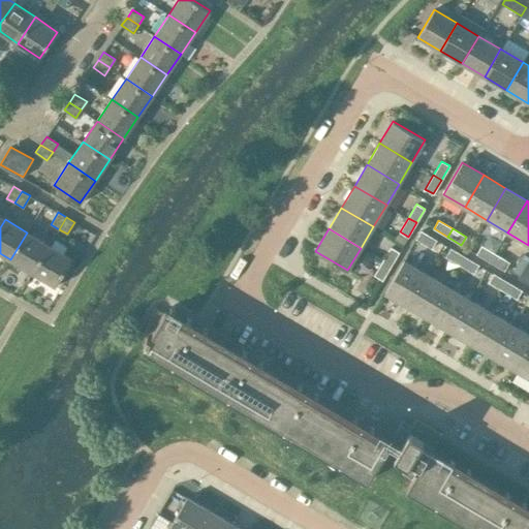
[(416,239),(432,248),(436,240),(422,230),(416,239)]
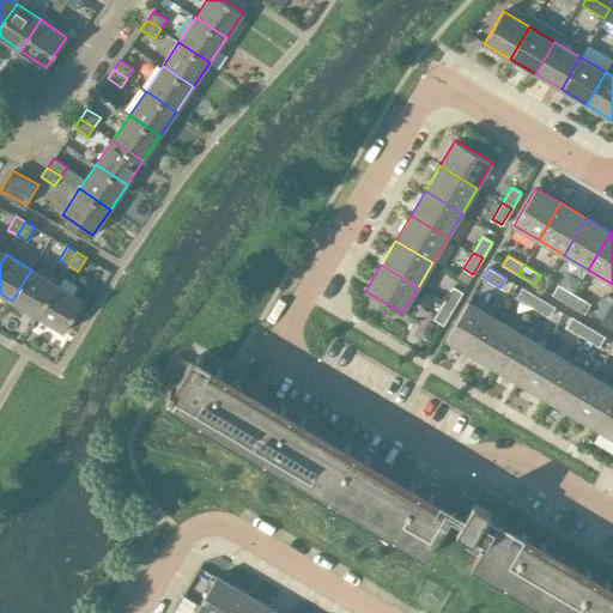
[(12,301),(38,316),(58,284),(31,269),(12,301)]
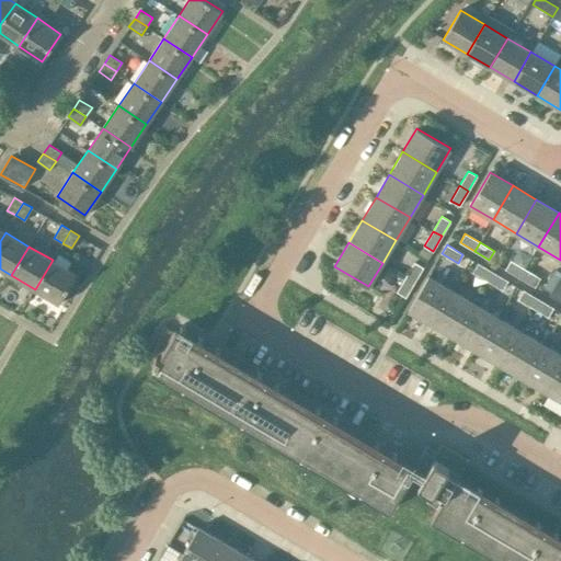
[(35,289),(59,304),(76,274),(53,260),(35,289)]
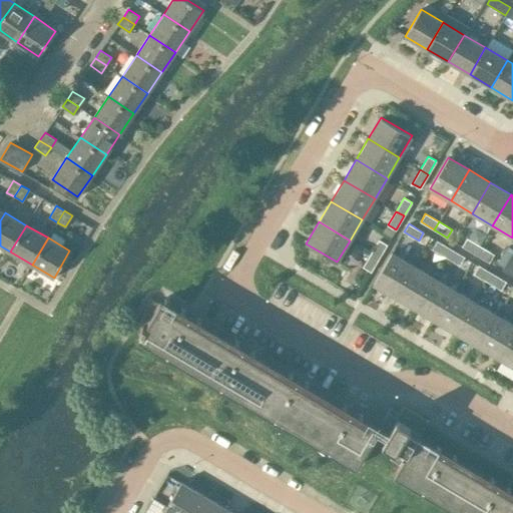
[(462,246),(476,254),(480,246),(467,238),(462,246)]
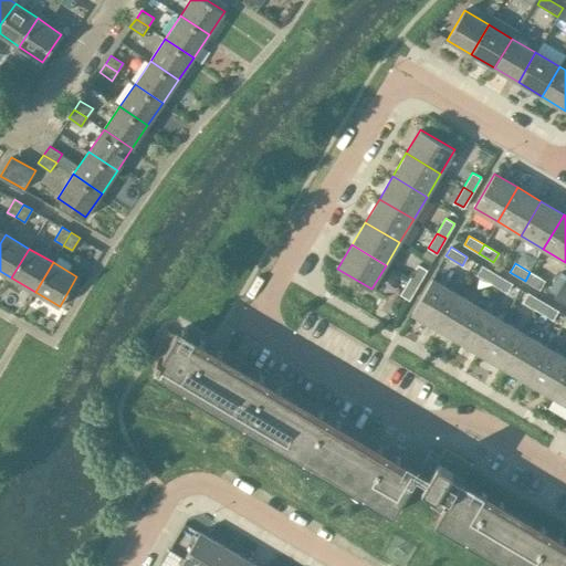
[(409,279),(418,284),(427,270),(418,264),(409,279)]
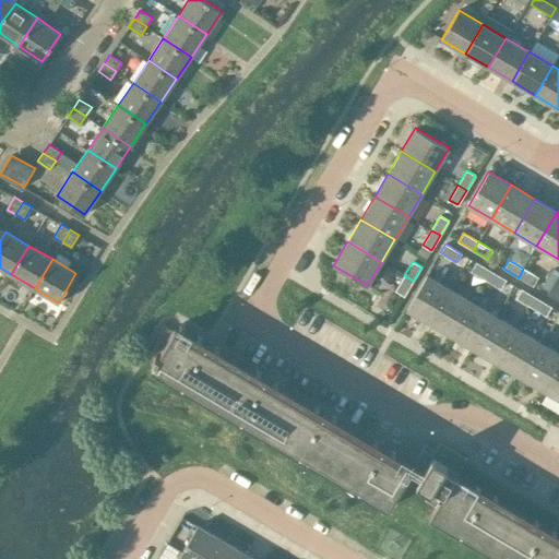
[(471,271),(486,280),(490,271),(476,262),(471,271)]
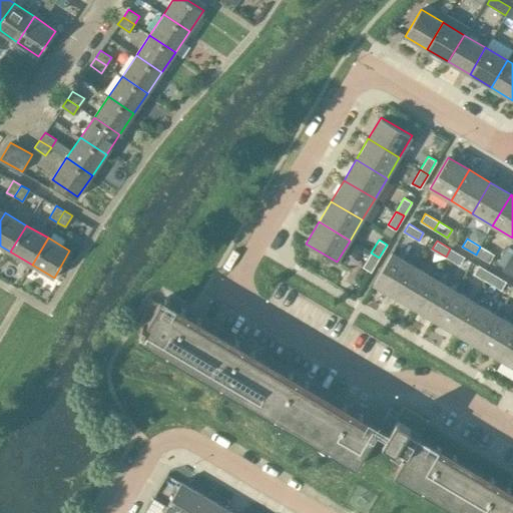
[(476,254),(489,262),(494,253),(480,246),(476,254)]
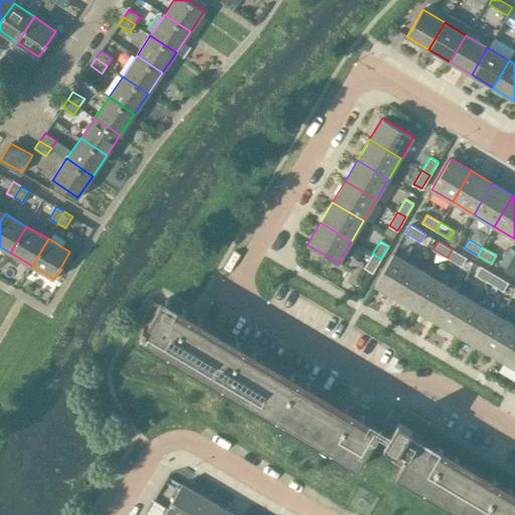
[(448,258),(461,266),(466,258),(452,249),(448,258)]
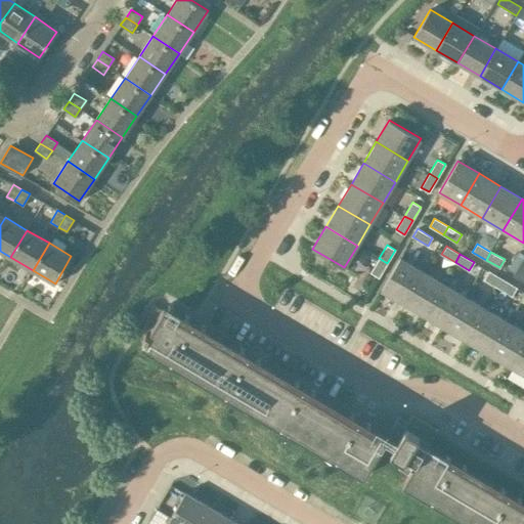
[(523,256),(513,275),(523,281),(523,280),(523,256)]
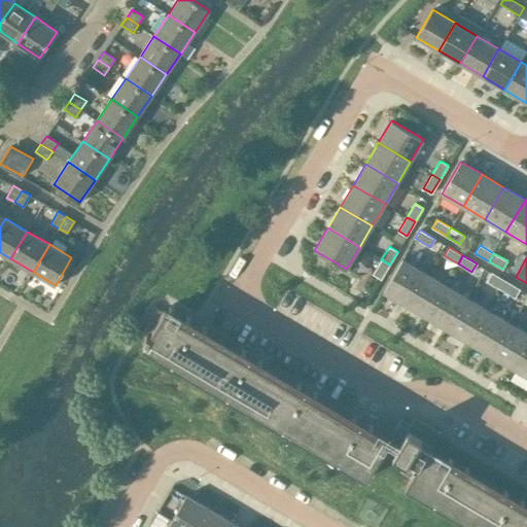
[(373,274),(381,279),(389,265),(381,259),(373,274)]
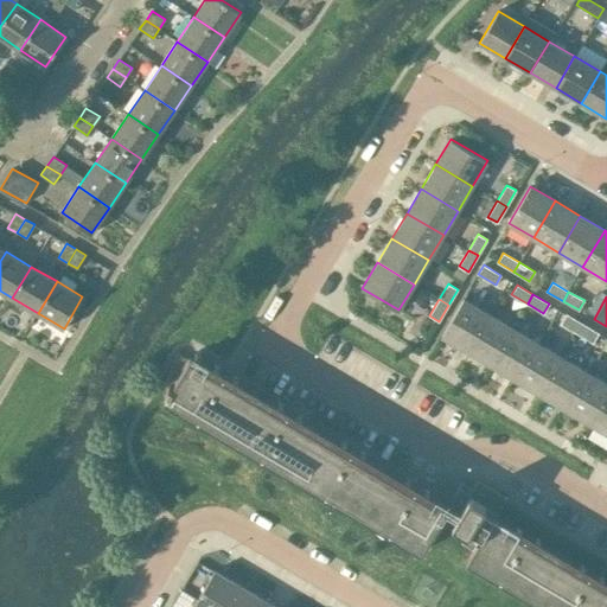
[(441,336),(467,350),(489,313),(464,299),(441,336)]
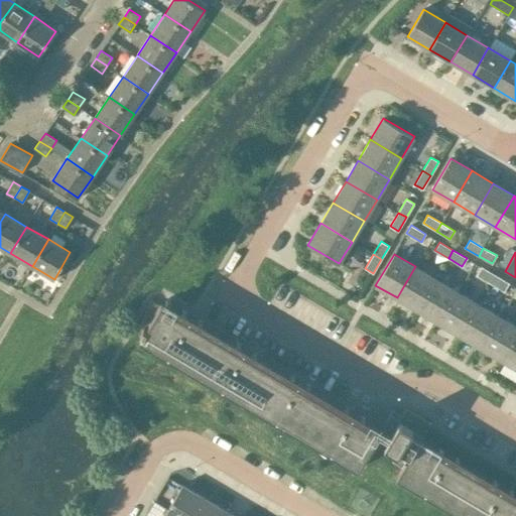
[(397,297),(417,310),(436,279),(415,266),(397,297)]
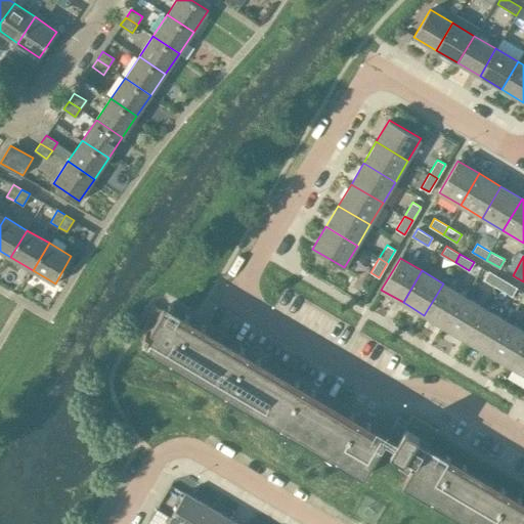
[(484,279),(497,288),(503,279),(489,271),(484,279)]
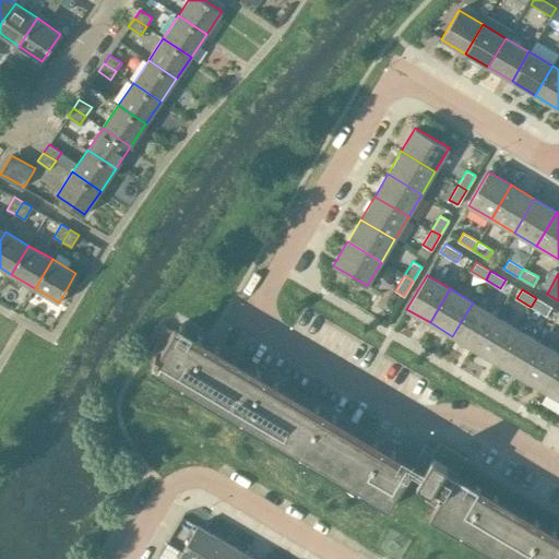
[(531,307),(546,316),(550,307),(536,298),(531,307)]
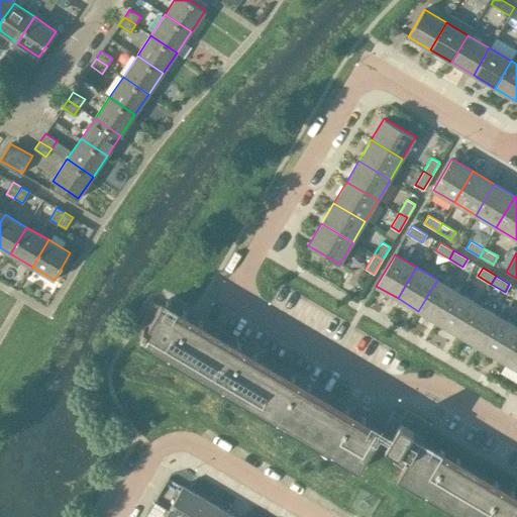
[(418,311),(439,323),(458,292),(437,280),(418,311)]
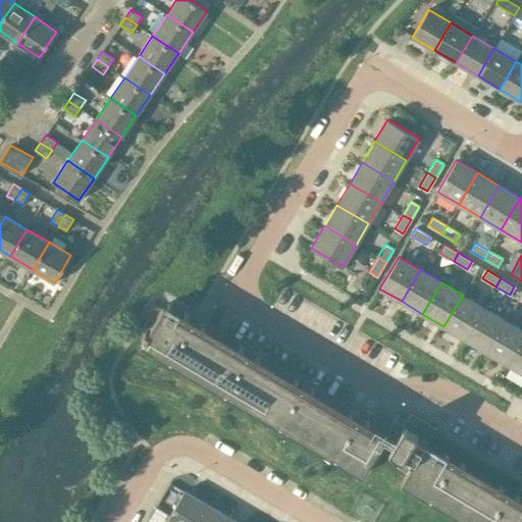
[(444,326),(465,338),(483,307),(463,295),(444,326)]
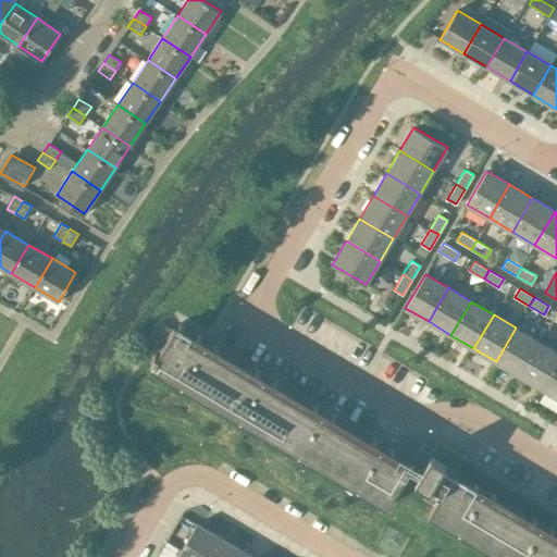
[(151,366),(387,506),(406,475),(413,462),(177,322),(174,329),(162,324),(155,347),(160,350),(158,356),(156,354),(152,359),(155,361),(151,366)]
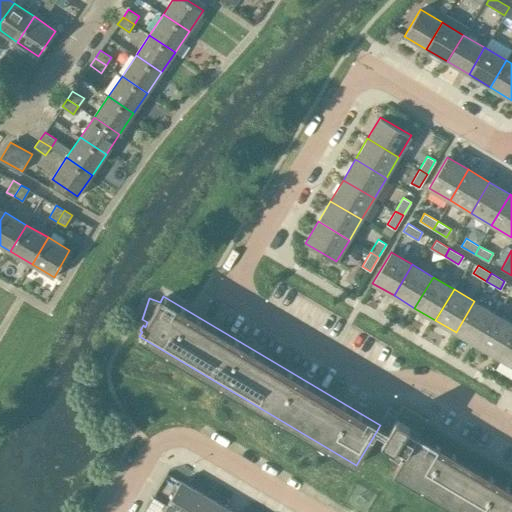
[(456,332),(477,345),(495,314),(474,301),(456,332)]
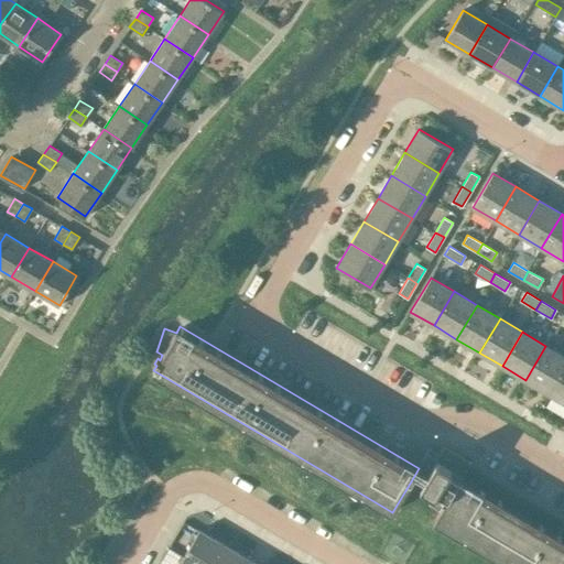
[(525,380),(548,393),(563,366),(563,356),(545,346),(525,380)]
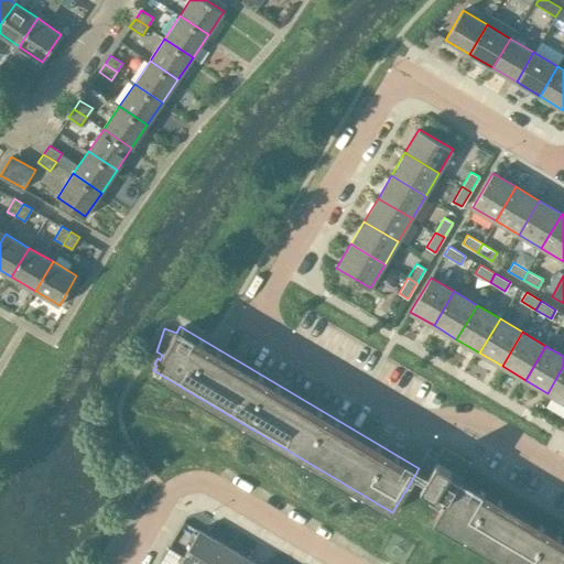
[(563,366),(548,393),(563,402),(563,366)]
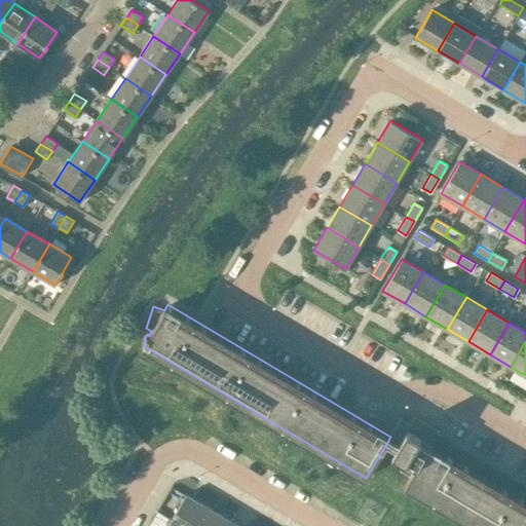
[(412,466),(415,467),(429,444),(431,446),(433,444),(426,440),(430,431),(413,422),(414,419),(413,419),(410,423),(402,418),(403,416),(402,415),(390,435),(391,435),(390,437),(387,442),(383,449),(402,460),(401,463),(411,470),(412,466)]
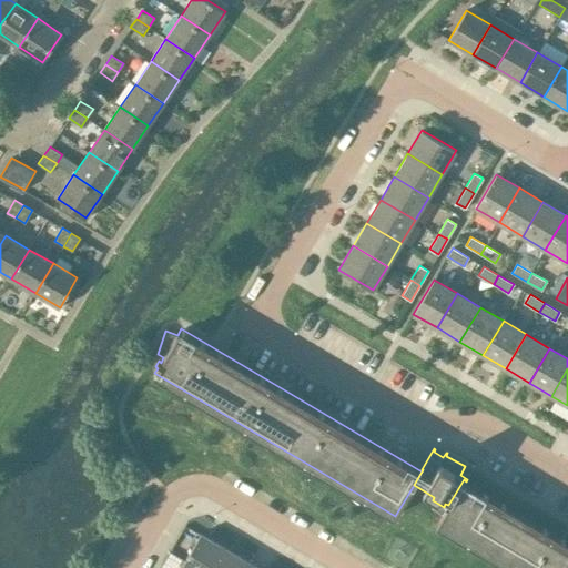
[(437,525),(510,567),(567,567),(567,541),(466,482),(464,479),(448,505),(437,525)]
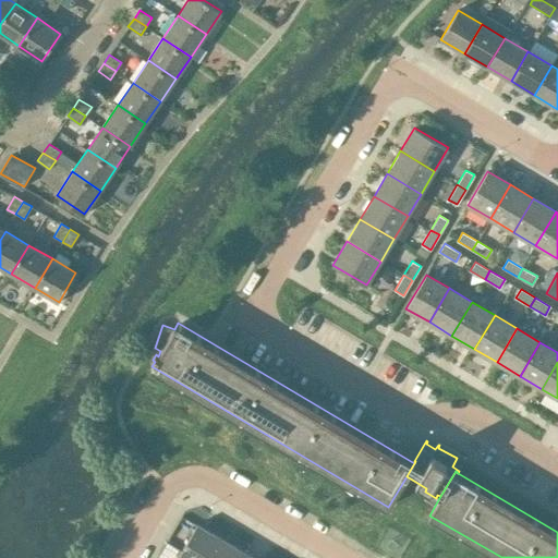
[(177,557),(208,557),(220,538),(197,524),(177,557)]
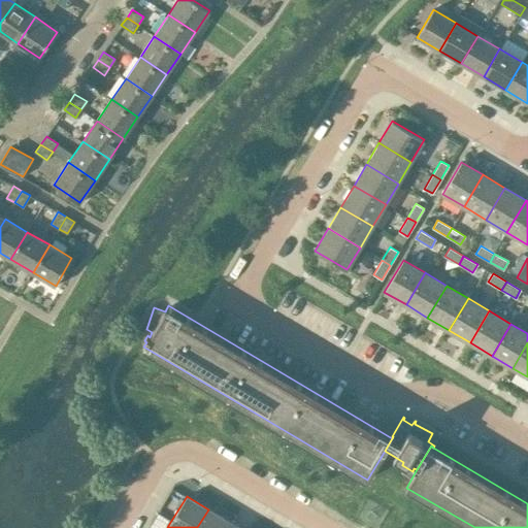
[(197,527),(226,527),(230,522),(208,509),(197,527)]
